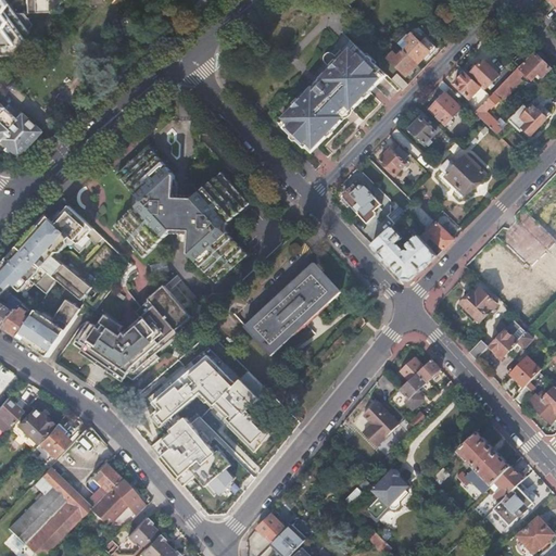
[(0,0),(0,51),(12,52),(24,37),(32,22),(23,11),(16,12),(8,0),(26,0),(27,11),(49,11),(60,0),(0,0)]
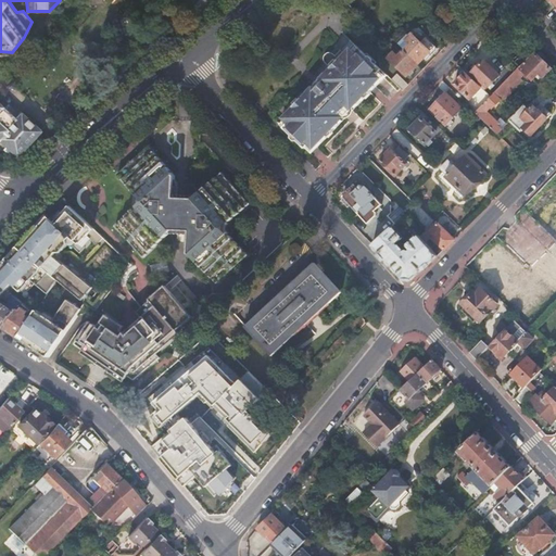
[(401,46),(405,49),(419,63),(429,53),(430,55),(438,49),(430,41),(425,46),(412,34),(401,46)]
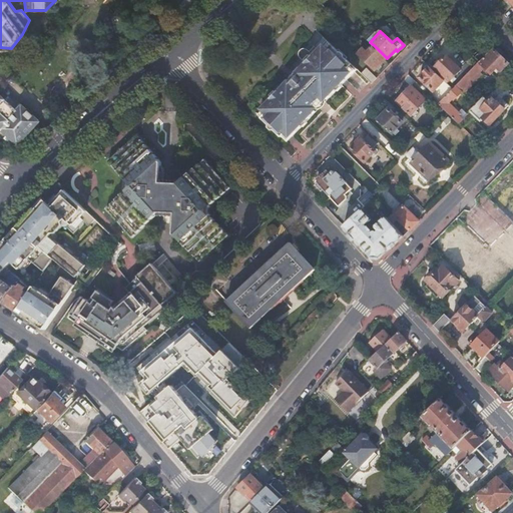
[(347,36),(350,48),(356,46),(354,40),(364,36),(360,32),(347,36)]
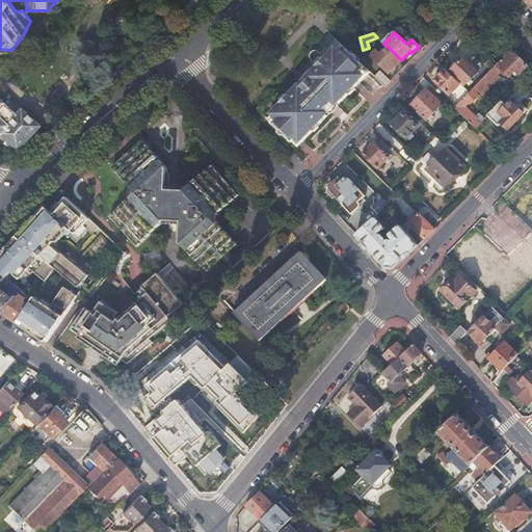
[(494,37),(481,50),(496,64),(497,63),(503,57),(508,52),(494,37)]
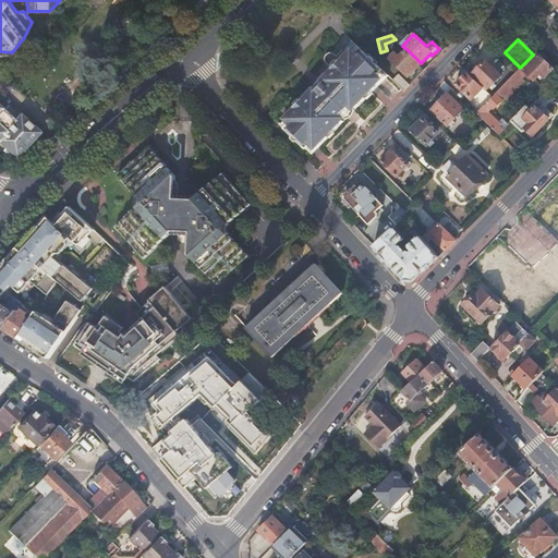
[(328,77),(311,96),(307,93),(301,100),(303,102),(296,109),(293,107),(287,114),(290,117),(280,126),(311,156),(389,74),(384,69),(360,46),(359,45),(349,56),(344,51),(338,58),(336,56),(335,55),(331,53),(329,53),(327,53),(326,55),(325,57),(325,59),(325,61),(326,63),(331,68),(325,74),(328,77)]
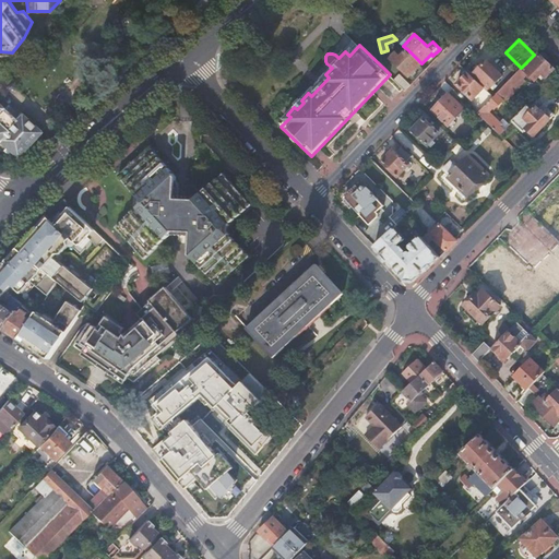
[(392,58),(409,75),(421,63),(407,49),(401,56),(397,52),(392,58)]
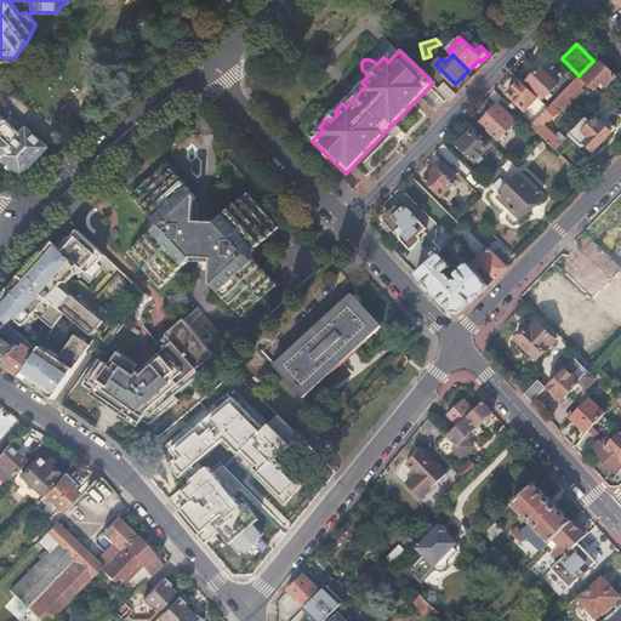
[(590,69),(582,77),(580,74),(579,75),(575,79),(573,81),(580,89),(586,83),(594,91),(602,83),(607,87),(616,78),(607,68),(608,66),(603,60),(600,61),(599,60),(598,60),(596,58),(593,61),(587,67),(590,69)]
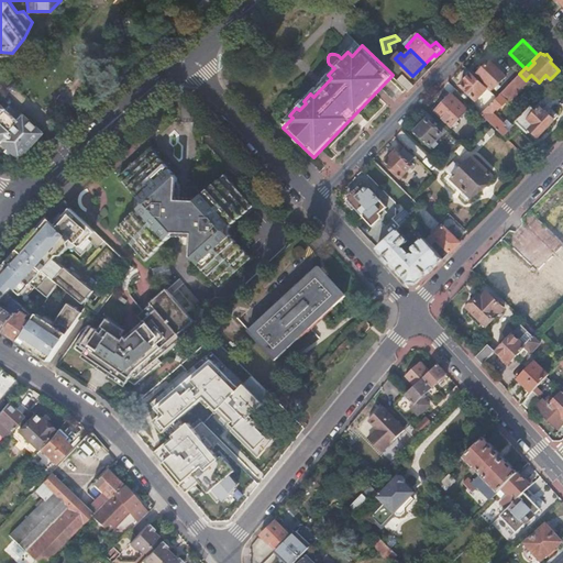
[(505,77),(490,62),(478,74),(494,88),(505,77)]
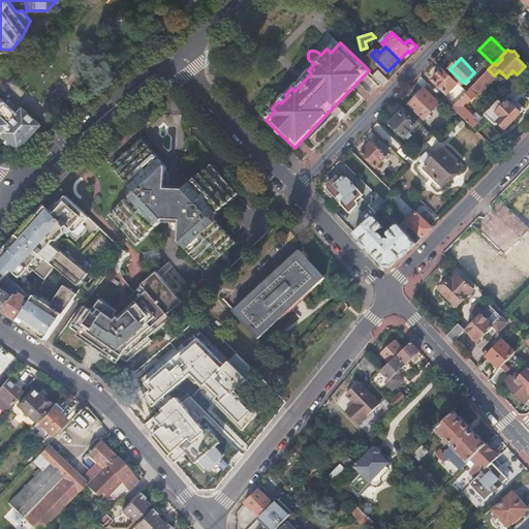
[(438,86),(434,90),(440,96),(443,99),(456,87),(460,92),(463,89),(443,69),(432,80),(438,86)]
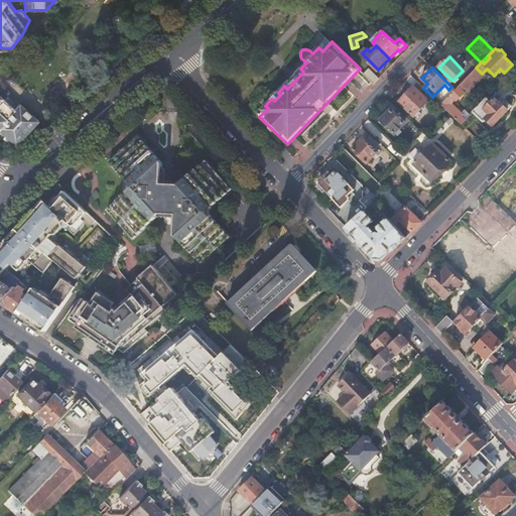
[(476,68),(460,85),(466,90),(468,93),(484,76),(485,76),(482,74),(476,68)]
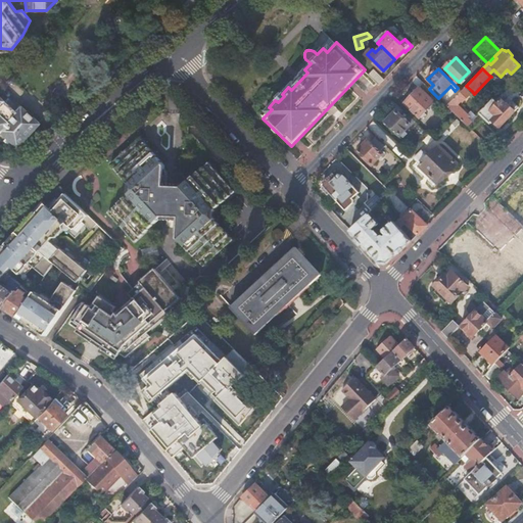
[(370,75),(380,84),(384,80),(375,69),(370,75)]
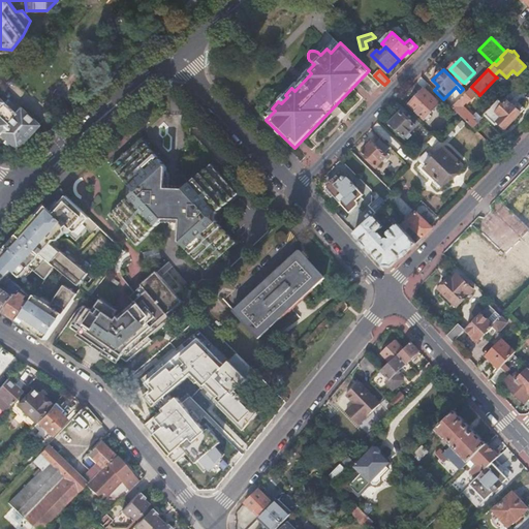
[(0,132),(1,134),(3,132),(21,147),(42,123),(25,107),(19,113),(0,96),(0,89),(2,87),(0,84),(0,132)]
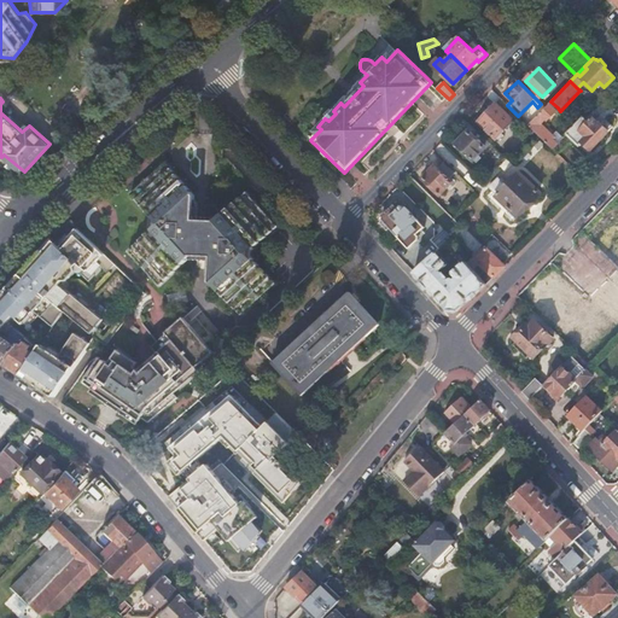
[(501,99),(478,122),(495,139),(513,121),(511,117),(514,112),(507,105),(501,99)]
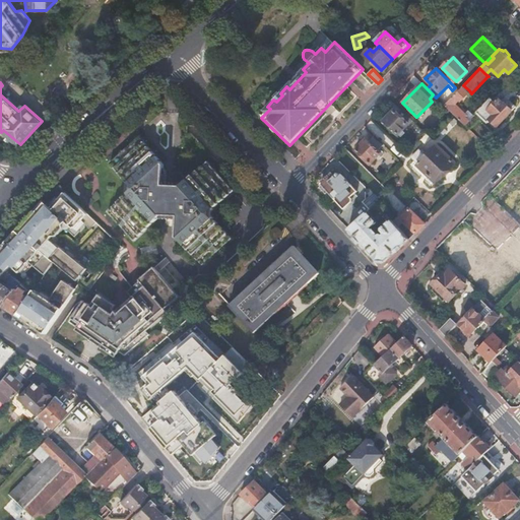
[(458,90),(444,106),(453,115),(465,127),(468,123),(465,119),(467,116),(456,105),(469,90),(463,85),(458,90)]
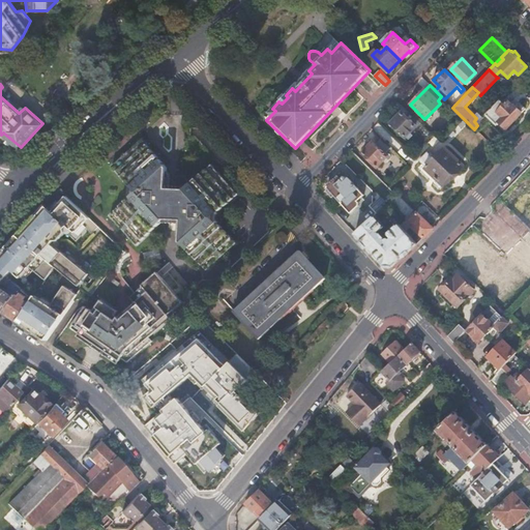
[(395,118),(390,123),(405,138),(406,138),(408,139),(412,136),(410,133),(419,122),(398,101),(392,107),(400,114),(395,119),(395,118)]
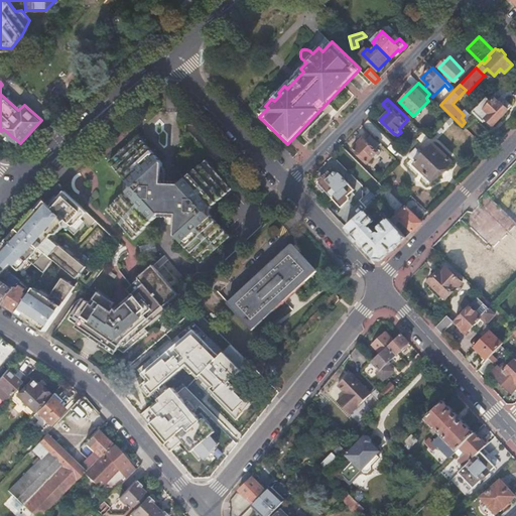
[(474,113),(484,124),(486,121),(493,127),(508,112),(507,111),(511,107),(505,101),(501,104),(500,103),(499,104),(495,101),(492,104),(487,99),(474,113)]
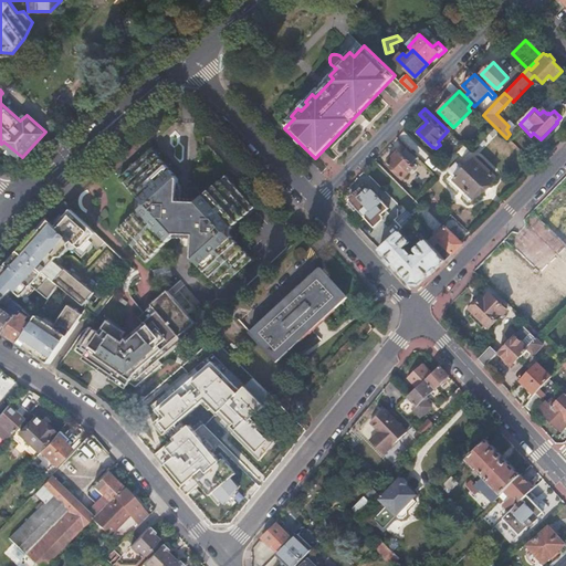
[(149,149),(117,178),(137,199),(137,210),(116,230),(145,261),(174,236),(192,237),(192,248),(196,249),(196,260),(221,286),(252,258),(231,237),(232,226),(254,206),(224,175),(198,200),(177,200),(177,188),(174,188),(174,176),(149,149)]
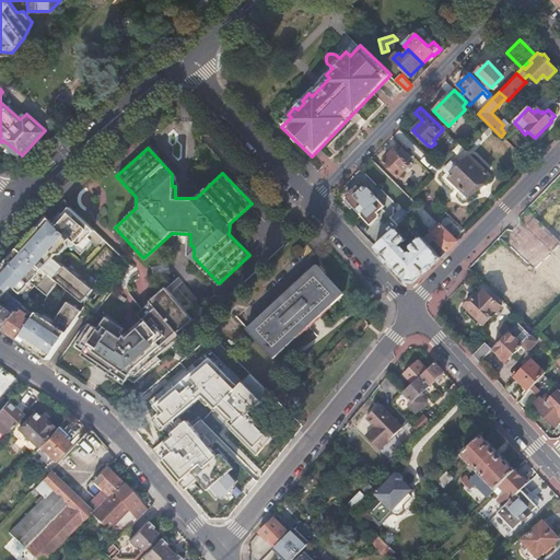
[(383,162),(398,177),(409,166),(408,164),(408,163),(408,162),(411,158),(401,148),(396,153),(393,150),(388,154),(389,156),(383,162)]
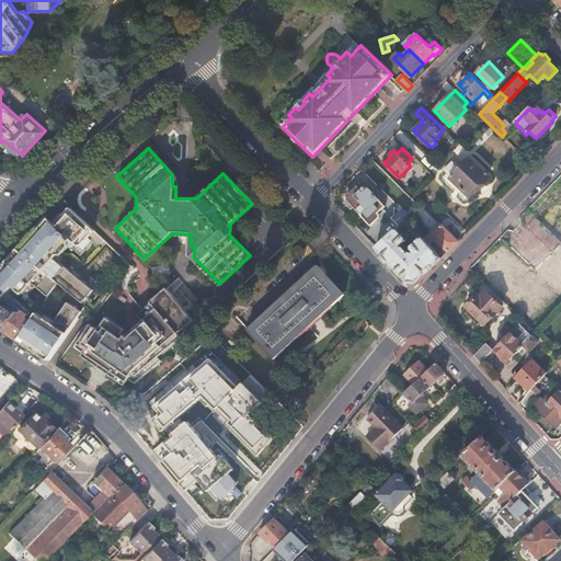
[(455,160),(445,170),(450,176),(461,167),(455,160)]
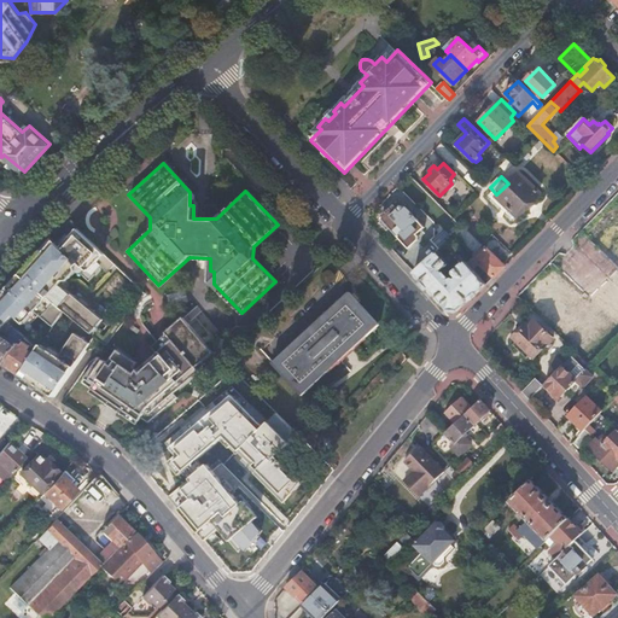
[(519,176),(499,197),(499,200),(514,216),(519,216),(538,197),(538,193),(522,176),(519,176)]
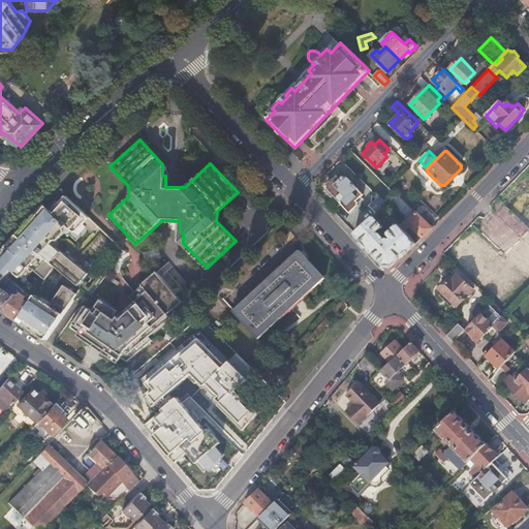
[(334,196),(349,214),(358,206),(359,205),(358,204),(358,203),(356,200),(363,194),(348,179),(346,180),(345,179),(344,178),(342,179),(340,179),(338,176),(327,186),(327,188),(329,190),(325,192),(332,198),(334,196)]
